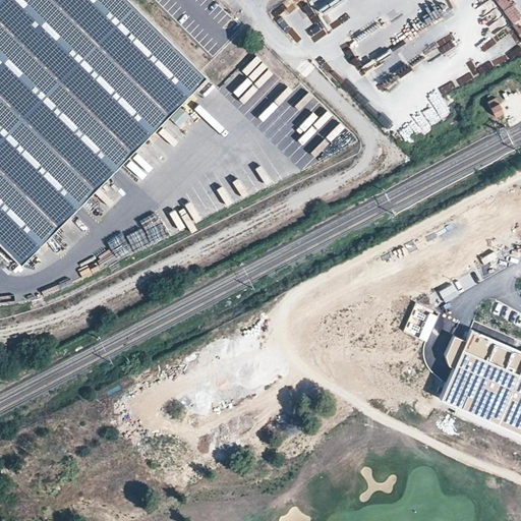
[(128,0),(0,0),(0,239),(23,263),(207,77),(128,0)]
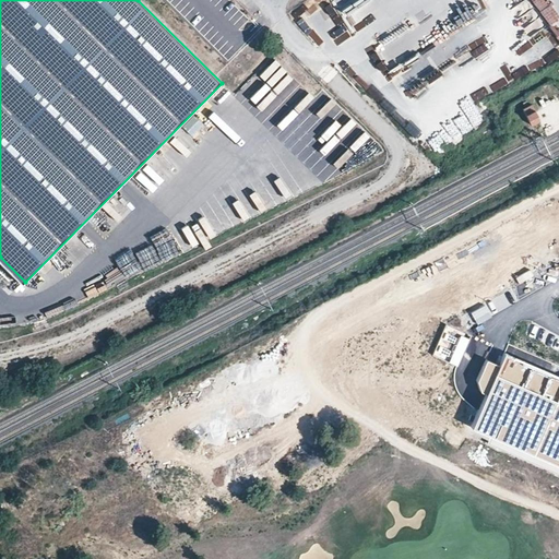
[(314,0),(308,3),(296,20),(307,27),(308,38),(319,37),(312,23),(314,19),(309,9),(323,8),(324,14),(328,16),(336,12),(337,22),(330,33),(335,37),(349,30),(363,23),(375,7),(378,7),(377,1),(377,0),(314,0)]
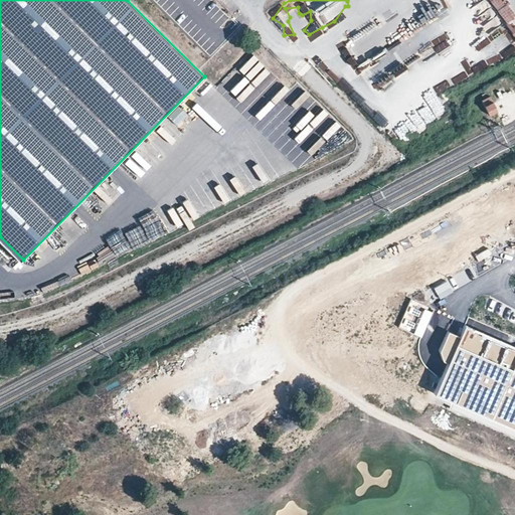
[(495,0),(491,3),(504,22),(514,15),(505,0),(495,0)]
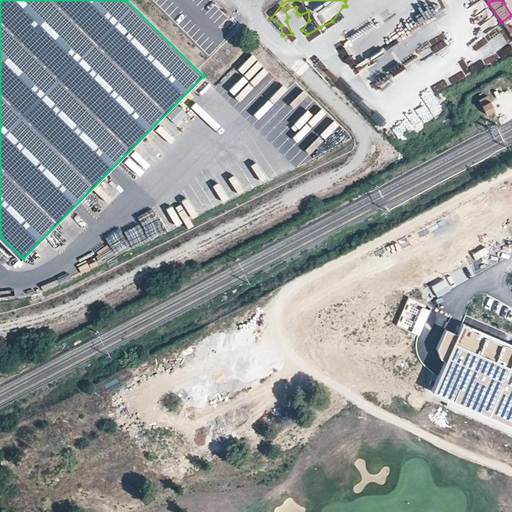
[(493,53),(505,44),(493,27),(481,36),(493,53)]
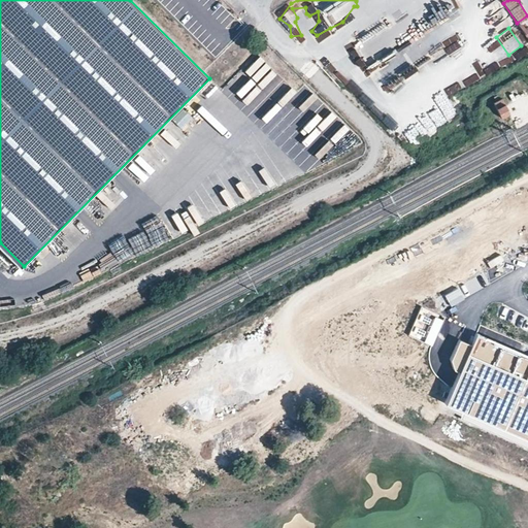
[(446,40),(451,51),(462,44),(457,35),(446,40)]
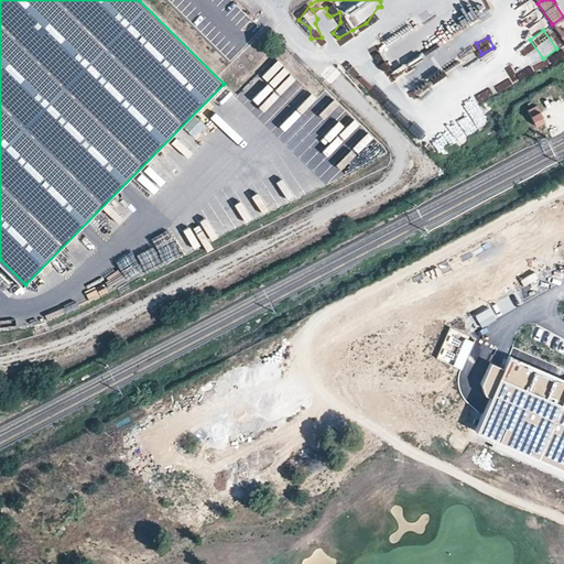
[(474,94),(475,100),(489,97),(488,90),(474,94)]
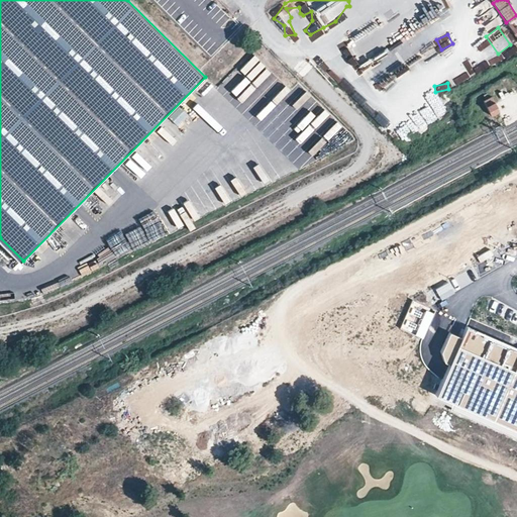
[(492,114),(500,110),(492,95),(484,99),(492,114)]
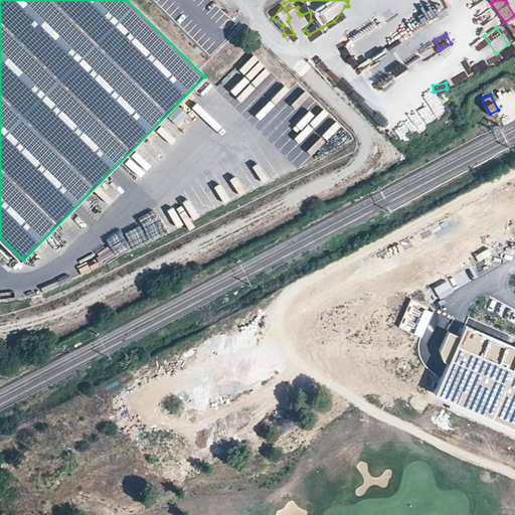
[(141,229),(153,235),(158,224),(146,218),(141,229)]
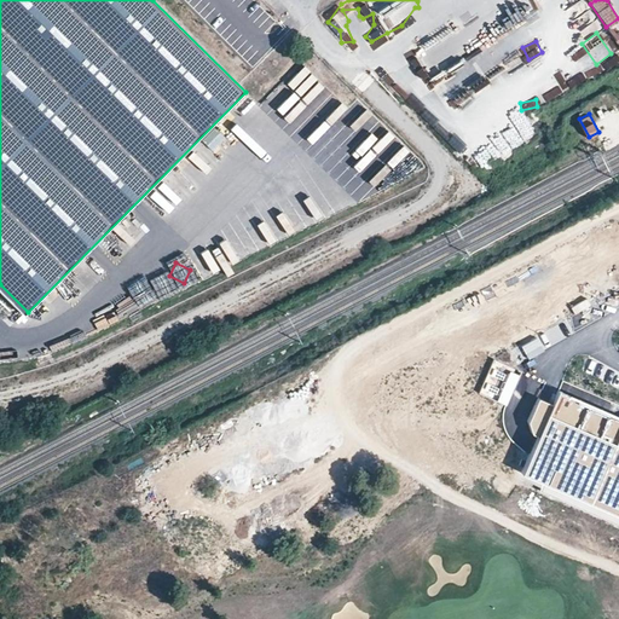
[(116,318),(125,312),(120,304),(110,308),(116,318)]
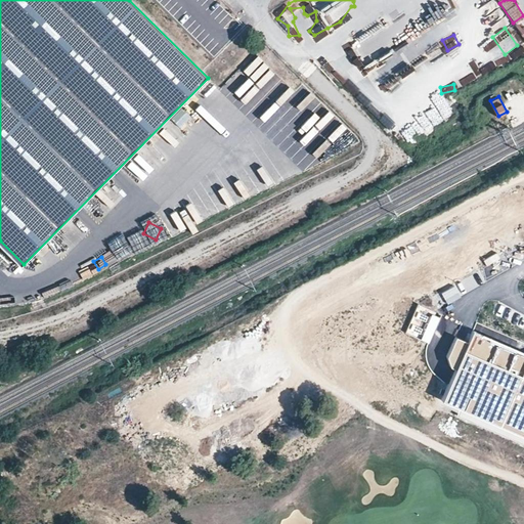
[(427,340),(438,313),(417,305),(405,332),(427,340)]
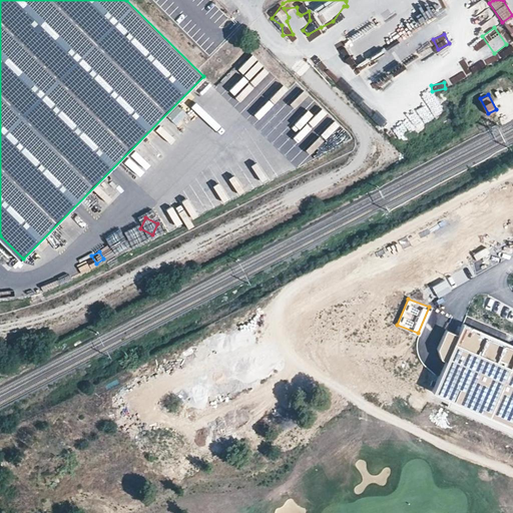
[(512,345),(468,325),(440,390),(512,427),(512,345)]
